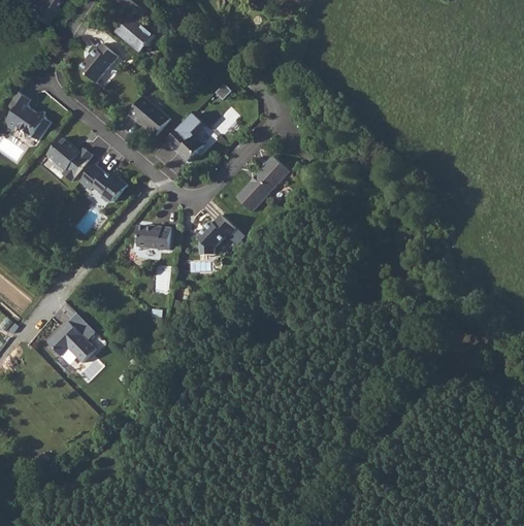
[(25,0),(24,3),(28,6),(30,14),(41,22),(47,12),(48,13),(54,5),(53,4),(50,2),(51,0),(25,0)]
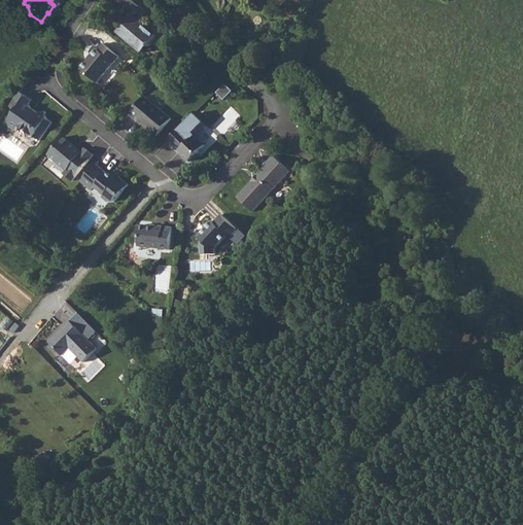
[(142,9),(131,0),(120,0),(114,8),(126,19),(123,23),(121,22),(114,30),(139,51),(145,44),(146,45),(148,42),(147,41),(153,34),(135,19),(142,9)]
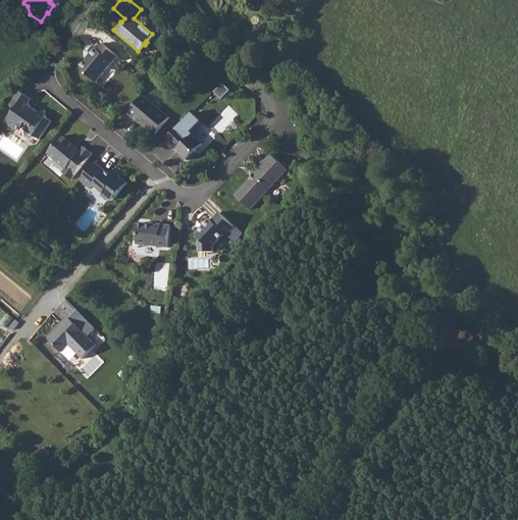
[(115,54),(100,41),(95,47),(93,45),(87,53),(88,53),(76,66),(93,80),(109,60),(110,61),(115,54)]
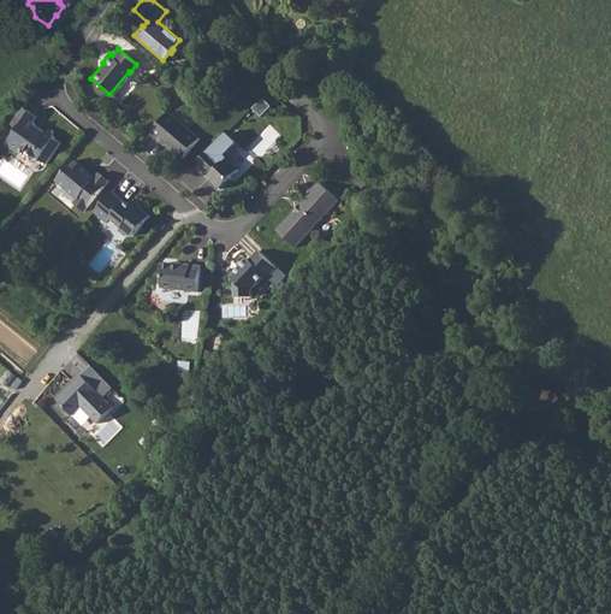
[(34,113),(18,104),(6,120),(13,125),(5,139),(6,143),(13,149),(17,143),(24,148),(25,159),(36,157),(41,161),(57,140),(51,136),(49,128),(41,129),(29,120),(34,113)]
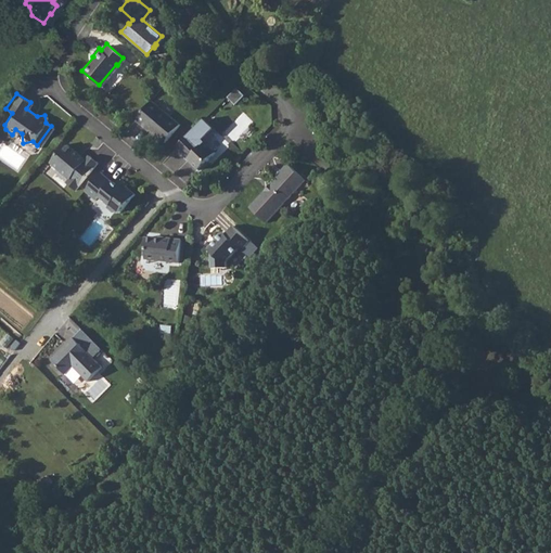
[(177,124),(149,100),(132,118),(141,125),(141,124),(162,141),(177,124)]
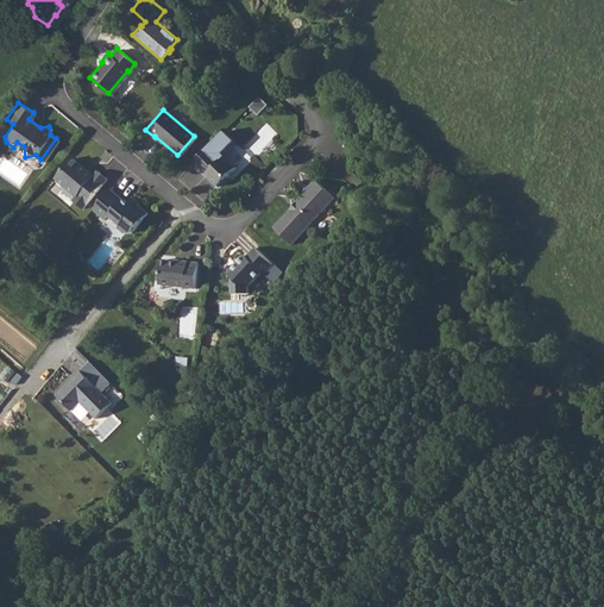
[(221,130),(206,144),(188,162),(195,169),(197,168),(214,185),(233,166),(224,156),(224,152),(234,143),(221,130)]
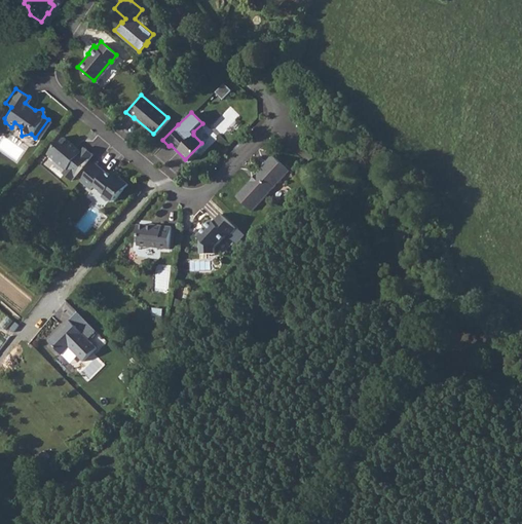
[(69,179),(90,153),(82,145),(78,149),(61,134),(45,152),(64,167),(61,172),(69,179)]
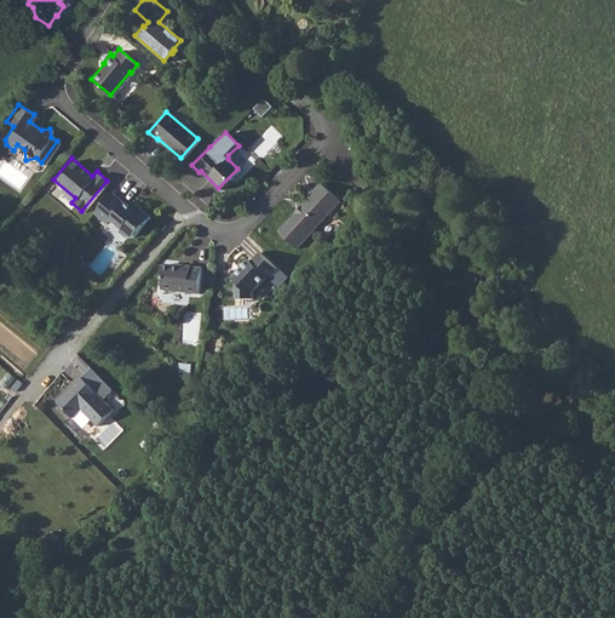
[(306,196),(299,204),(299,207),(293,213),(291,212),(274,230),(293,247),(337,201),(317,182),(305,194),(306,196)]
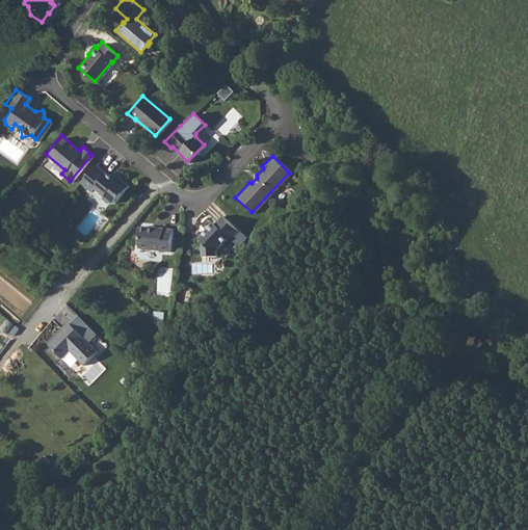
[(112,202),(127,184),(117,177),(120,175),(114,170),(109,176),(94,163),(79,181),(89,190),(93,186),(102,194),(100,196),(106,202),(112,202)]
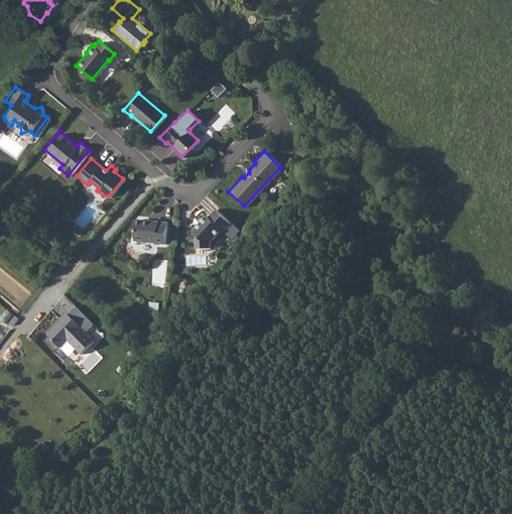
[(204,215),(188,230),(193,233),(194,247),(207,247),(207,242),(219,229),(227,236),(235,229),(213,208),(206,216),(204,215)]
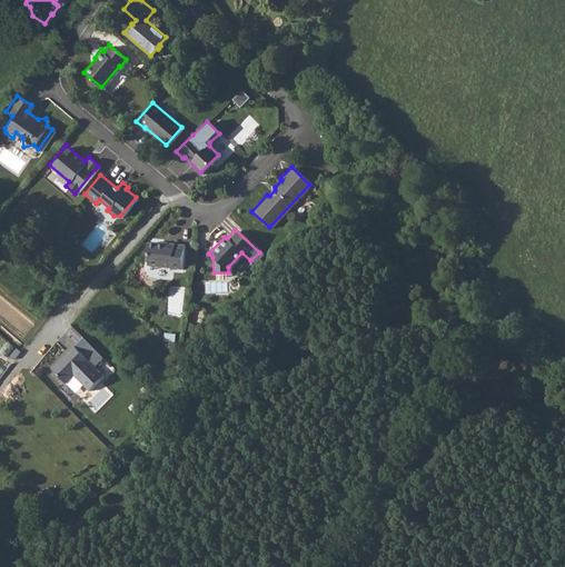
[(164,244),(146,241),(145,250),(147,252),(146,264),(180,268),(182,245),(164,242),(164,244)]
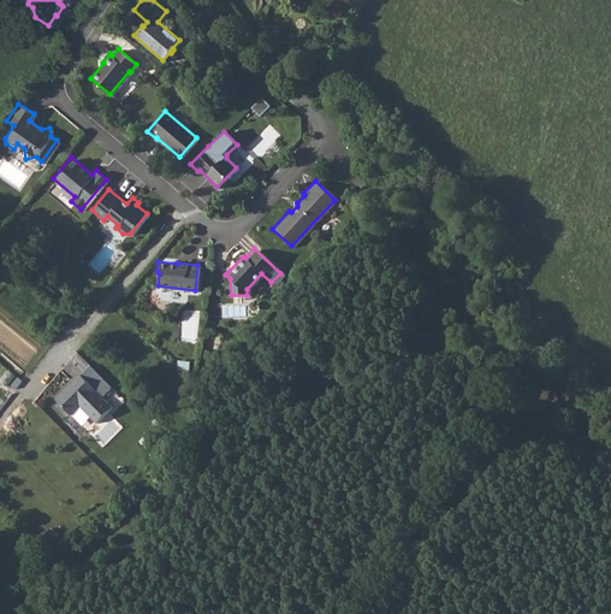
[(60,405),(76,421),(84,412),(101,430),(117,414),(85,381),(71,394),(72,395),(71,397),(67,397),(60,405)]
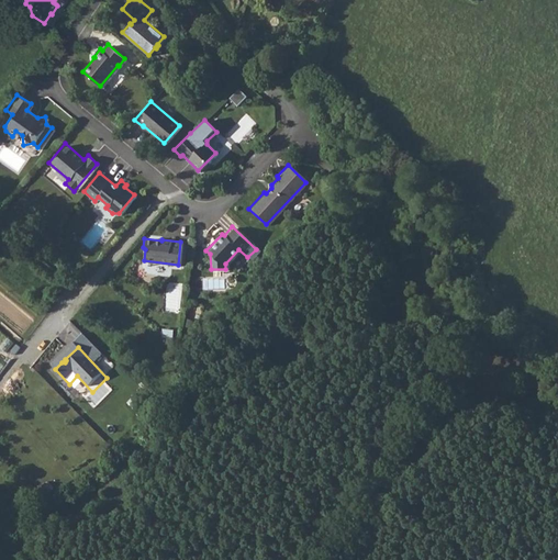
[(14,497),(6,505),(17,517),(25,510),(14,497)]
